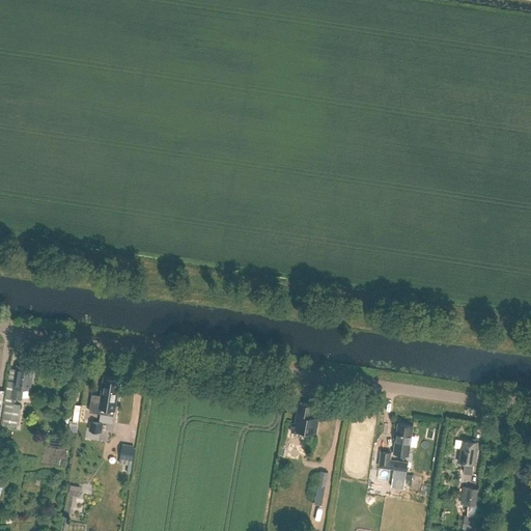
[(23,388),(29,389),(32,376),(30,376),(31,367),(18,364),(15,381),(6,380),(3,402),(5,402),(1,425),(16,427),(20,404),(14,403),(15,397),(21,398),(23,388)]
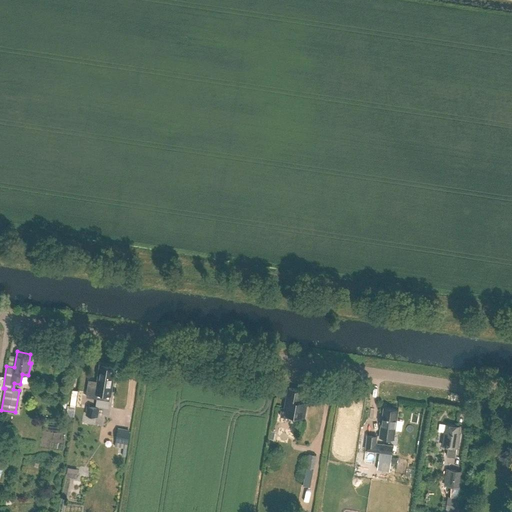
[(114,374),(112,374),(113,366),(101,364),(98,381),(90,379),(87,396),(102,399),(103,394),(111,395),(114,374)]
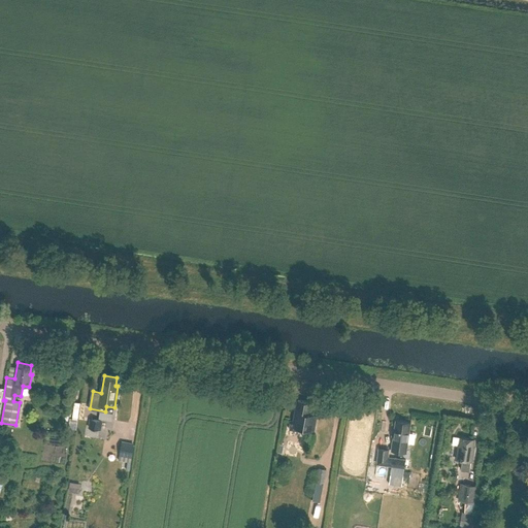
[(306,432),(306,429),(314,430),(317,416),(310,415),(311,402),(297,400),(294,423),(291,423),(290,430),(306,432)]
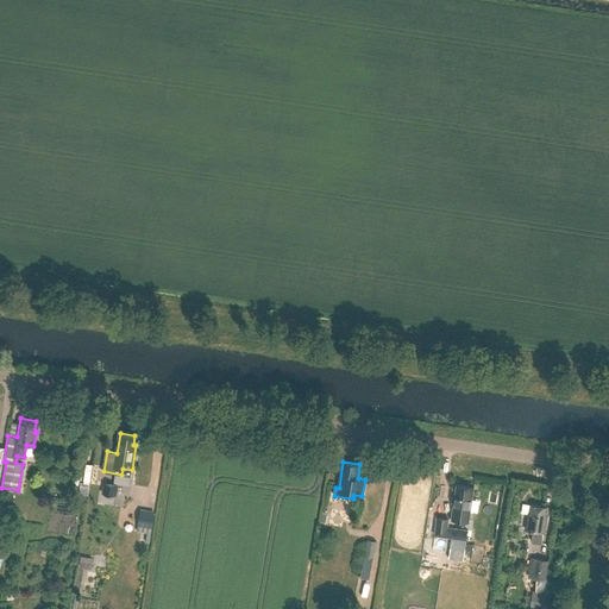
[(93,465),(86,464),(83,483),(90,483),(93,465)]
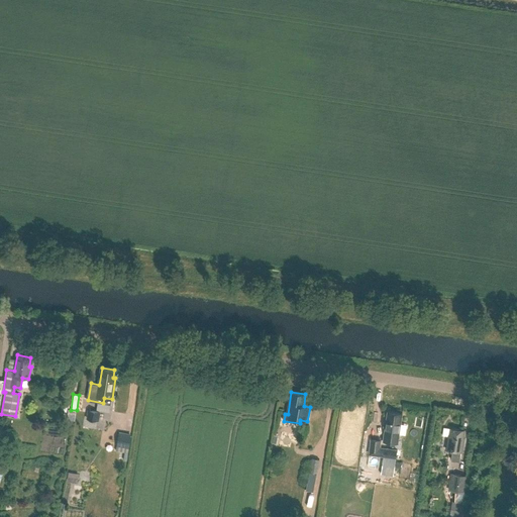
[(99,421),(101,411),(88,409),(87,418),(99,421)]
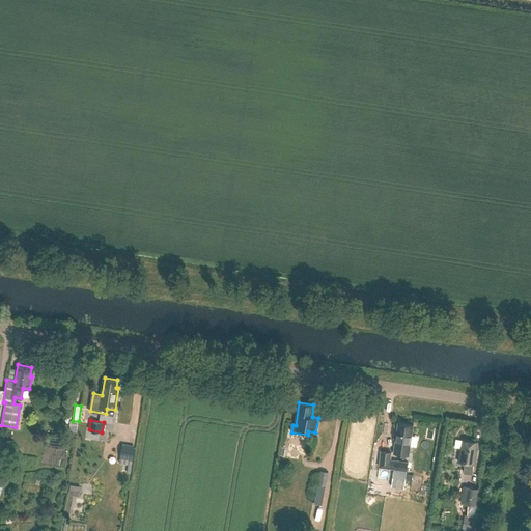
[(398,422),(393,453),(409,455),(414,424),(398,422)]
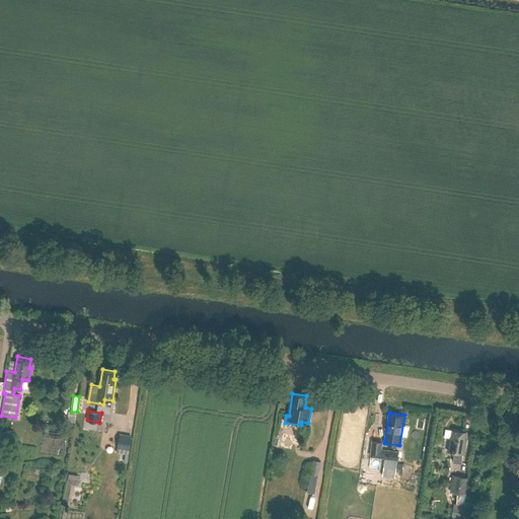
[(463,453),(464,453),(465,443),(464,443),(465,432),(453,430),(452,438),(451,438),(449,451),(455,452),(453,461),(462,463),(463,453)]
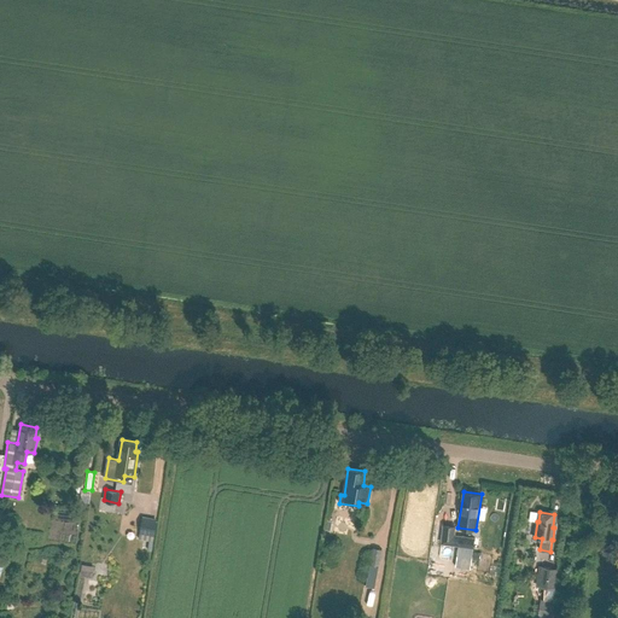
[(152,541),(156,519),(141,517),(138,538),(152,541)]
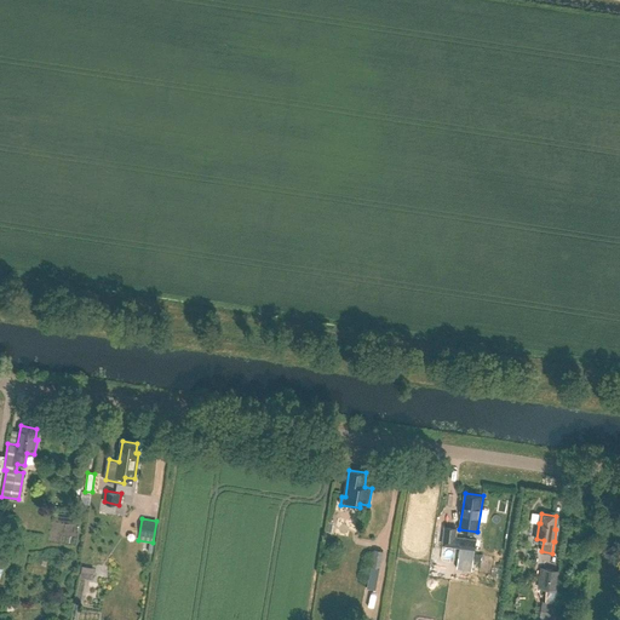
[(484,541),(461,538),(459,557),(474,558),(475,550),(482,550),(484,541)]
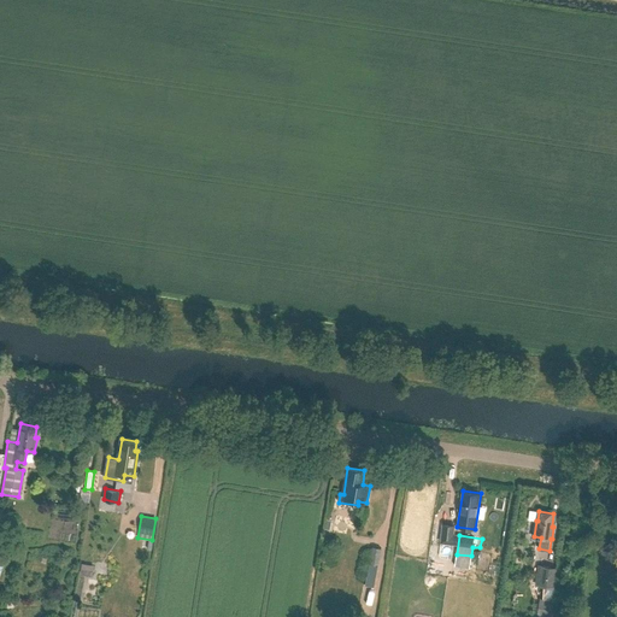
[(92,576),(94,566),(82,564),(81,575),(92,576)]
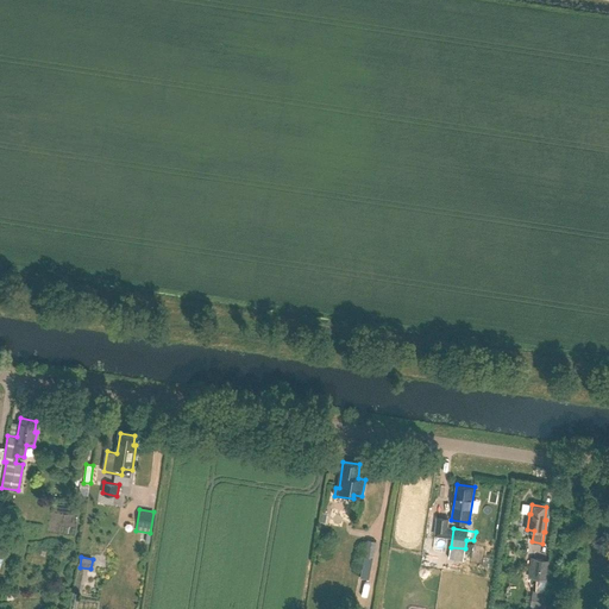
[(546,579),(548,560),(537,558),(534,578),(546,579)]
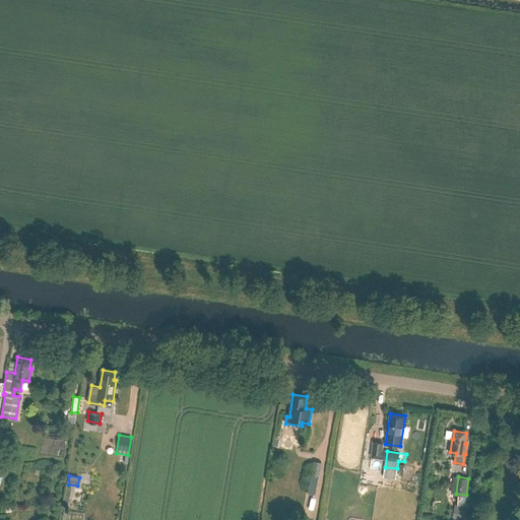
[(461,519),(463,506),(455,505),(453,518),(461,519)]
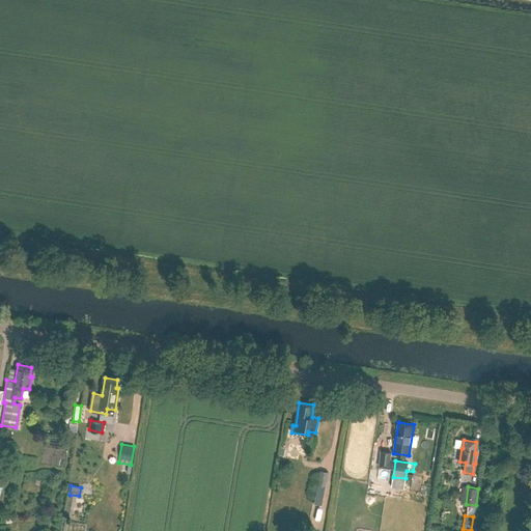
All buildings are outlined.
